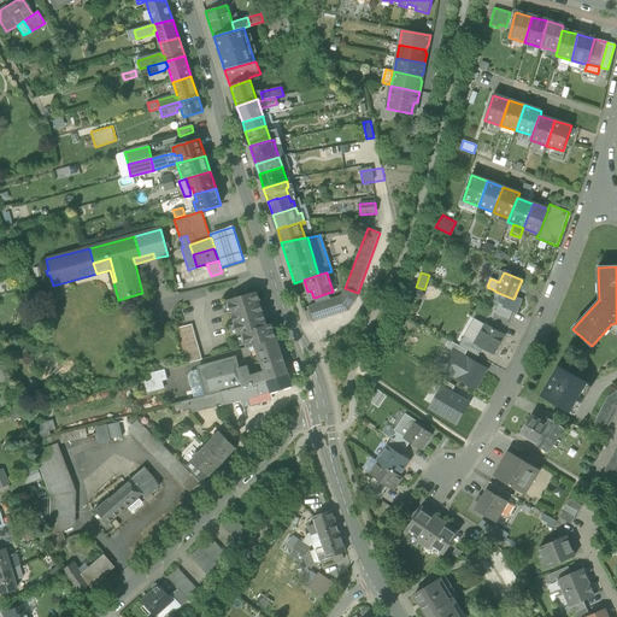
[(354,300),(358,293),(345,288),(342,297),(330,300),(328,293),(315,298),(316,304),(309,307),(313,321),(348,310),(354,300)]
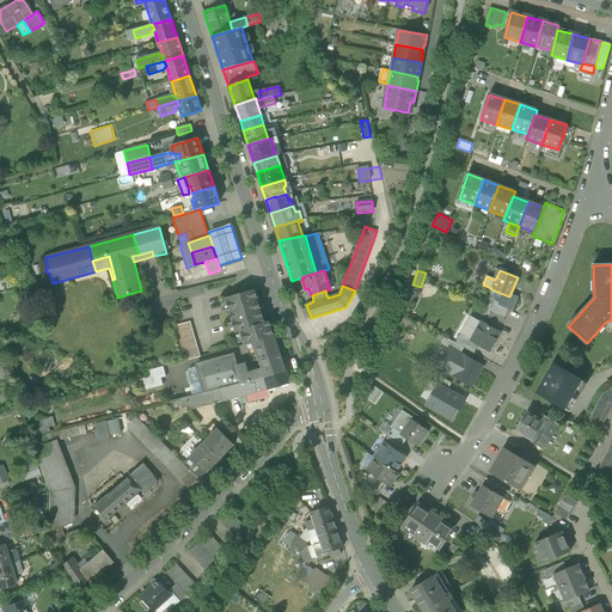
[(245,344),(252,343),(275,336),(270,320),(265,322),(256,289),(226,298),(236,332),(240,331),(245,344)]
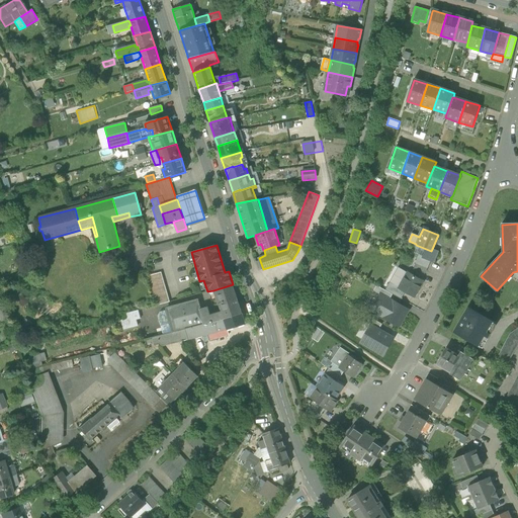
[(438,251),(432,249),(431,251),(426,249),(423,257),(422,258),(430,261),(433,262),(438,251)]
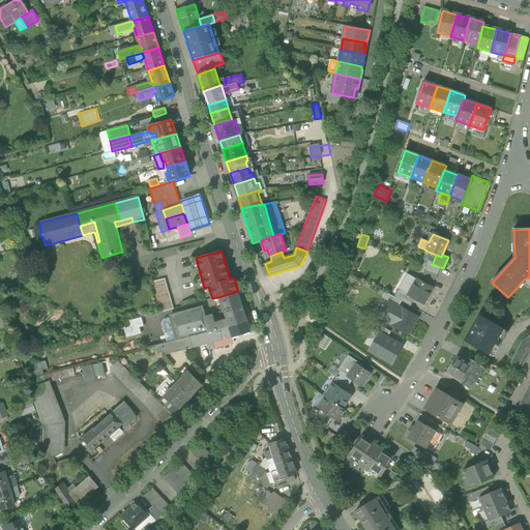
[(425,269),(437,274),(440,267),(432,264),(433,263),(429,262),(425,269)]
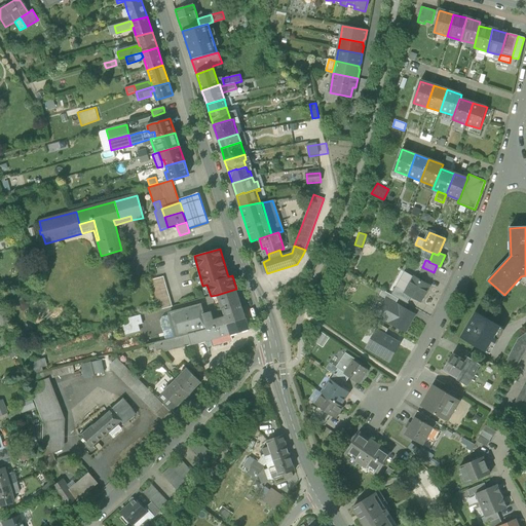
[(434,272),(422,267),(420,273),(431,278),(434,272)]
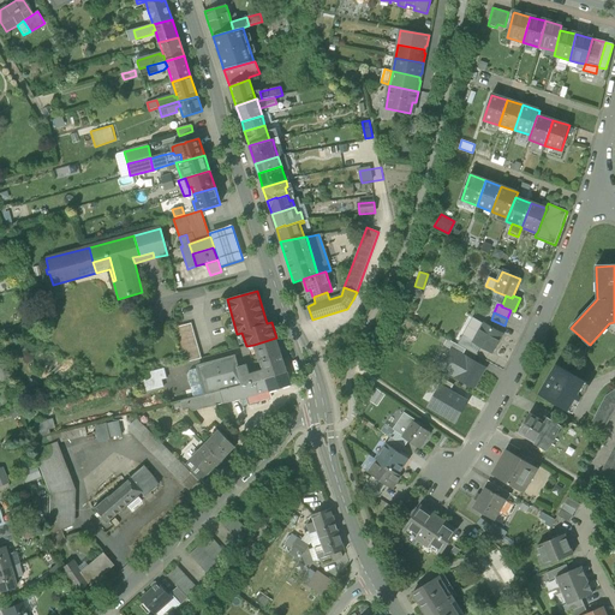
[(470,316),(461,333),(472,339),(481,321),(470,316)]
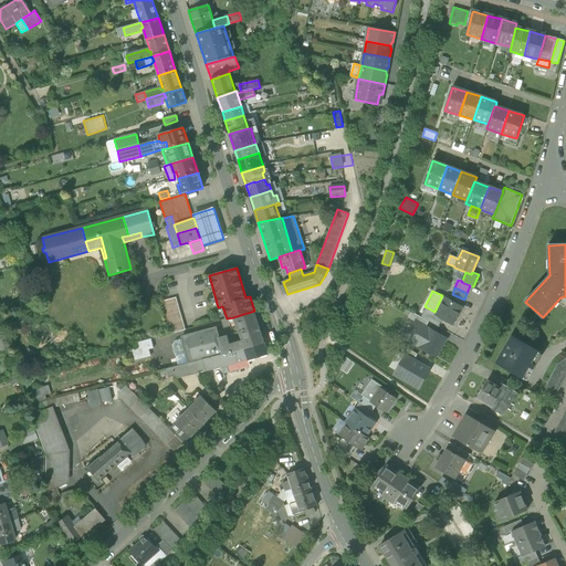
[(163,301),(171,334),(186,331),(176,297),(163,301)]
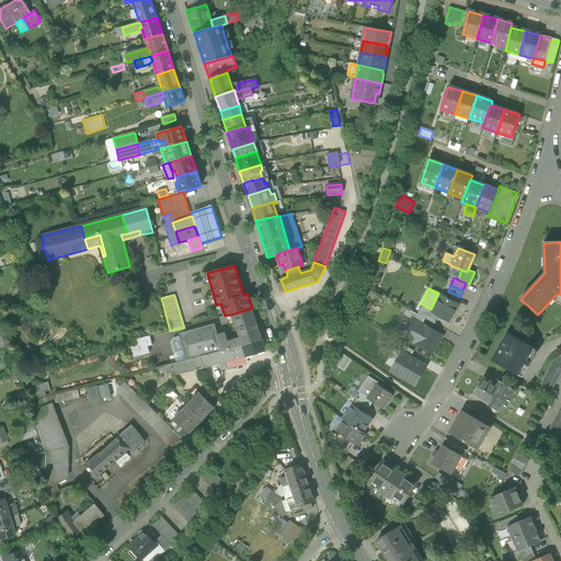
[(439,317),(448,322),(458,305),(442,296),(433,312),(439,317)]
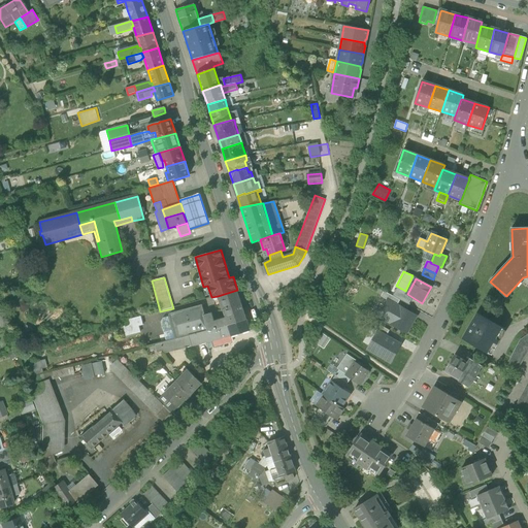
[(400,300),(409,305),(414,298),(407,294),(397,288),(393,296),(400,300)]
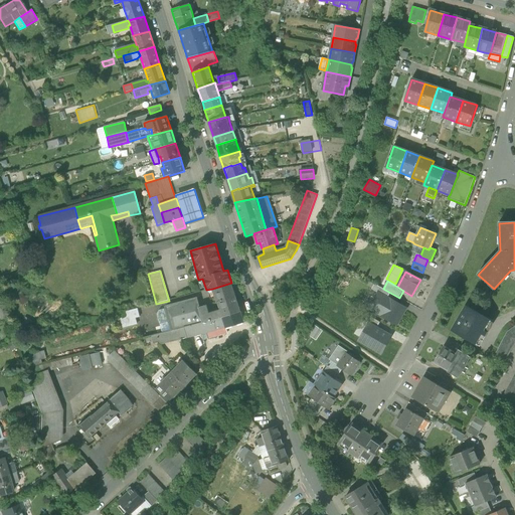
[(212,289),(214,295),(233,289),(231,283),(212,289)]
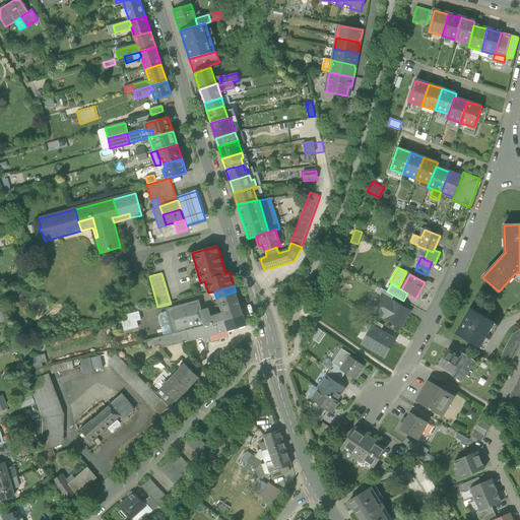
[(382,296),(391,301),(394,296),(387,291),(378,286),(375,293),(382,296)]
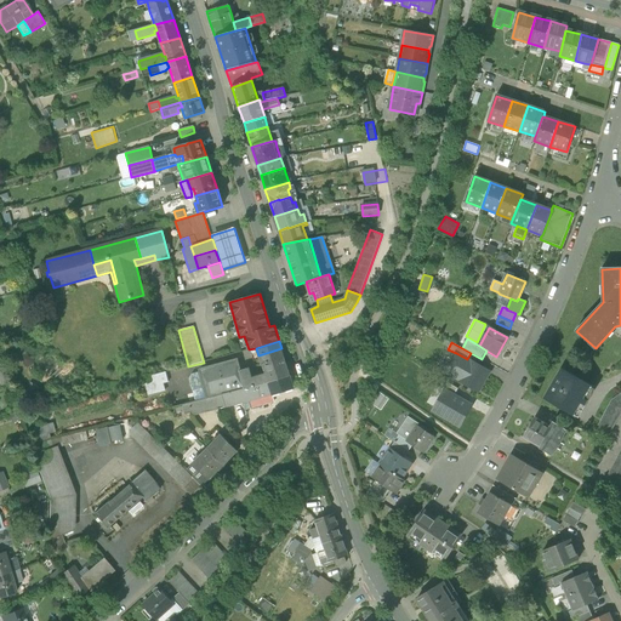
[(261,365),(263,365),(285,358),(281,348),(258,355),(261,365)]
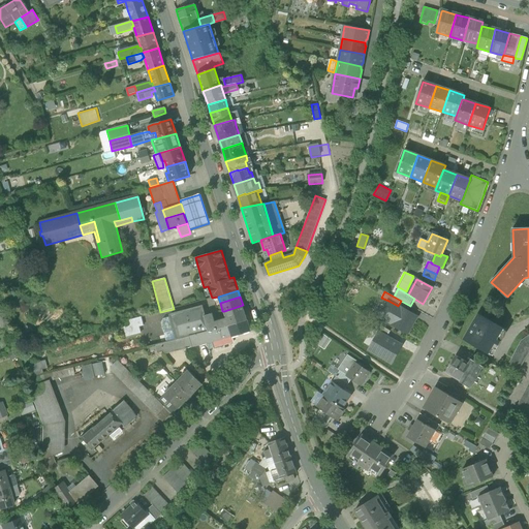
[(389,301),(379,317),(408,333),(417,317),(398,306),(389,301)]
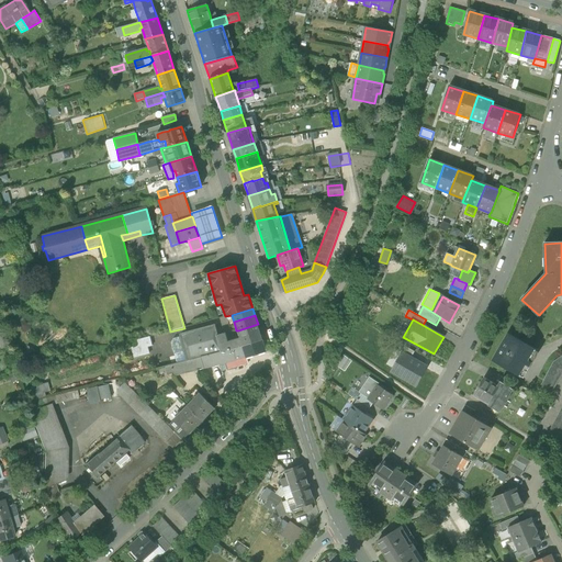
[(238,330),(240,338),(243,346),(262,339),(258,324),(238,330)]
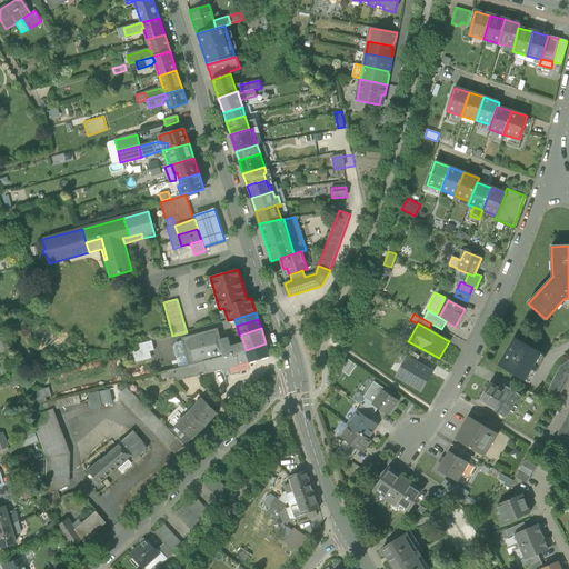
[(205,361),(225,356),(220,340),(218,330),(183,339),(183,340),(188,356),(190,365),(197,363),(205,361)]
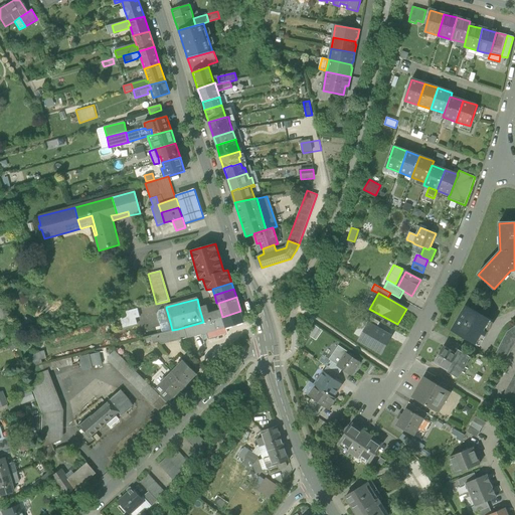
[(207,306),(199,308),(203,322),(222,317),(220,310),(209,313),(207,306)]
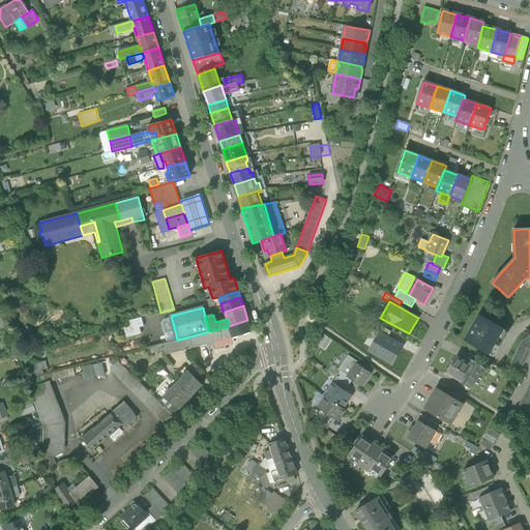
[(466,341),(491,355),(505,331),(480,316),(466,341)]
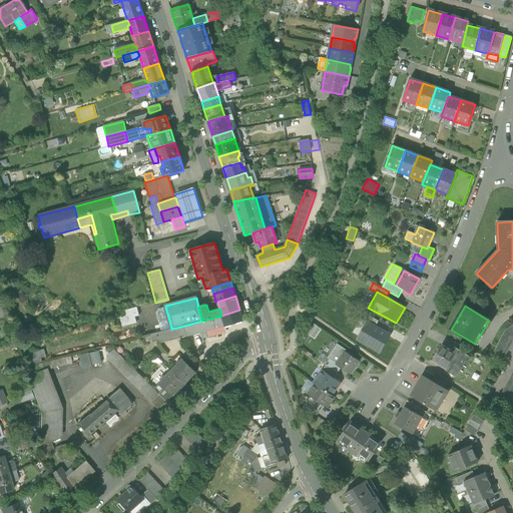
[(159,324),(169,321),(165,307),(158,309),(156,313),(159,324)]
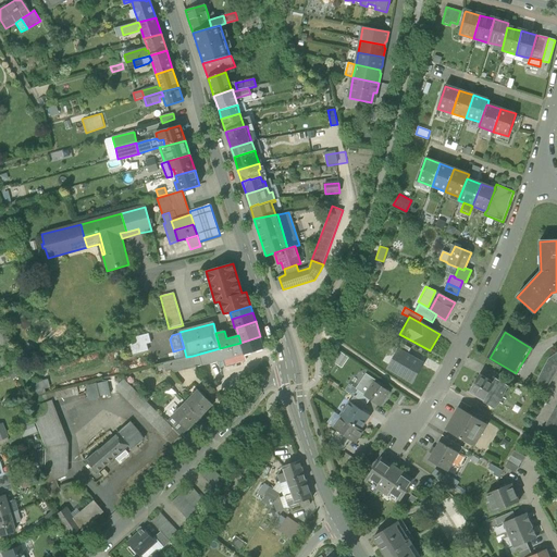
[(130,345),(131,348),(146,344),(151,343),(148,334),(135,337),(137,343),(130,345)]
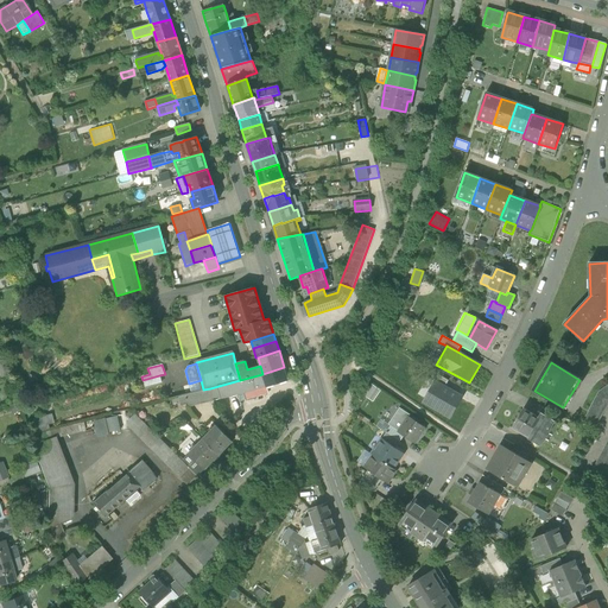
[(263,374),(266,387),(289,380),(284,367),(263,374)]
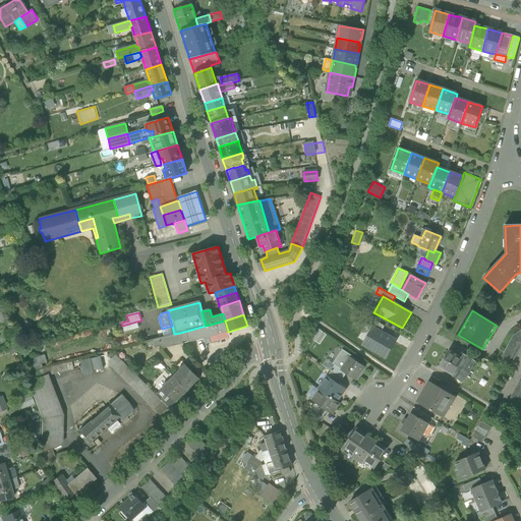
[(373,328),(381,333),(385,327),(368,317),(365,324),(373,328)]
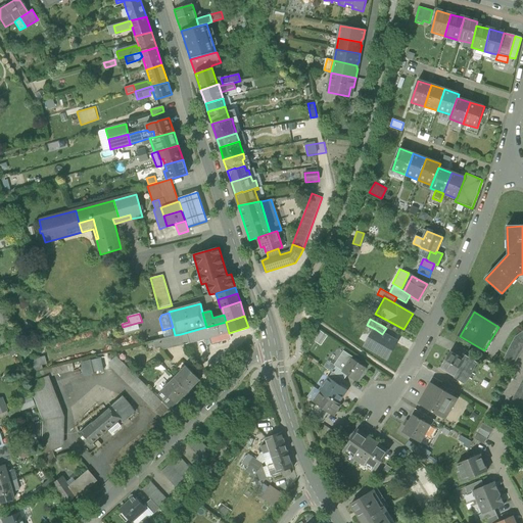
[(206,327),(188,332),(191,343),(209,338),(229,333),(226,322),(206,327)]
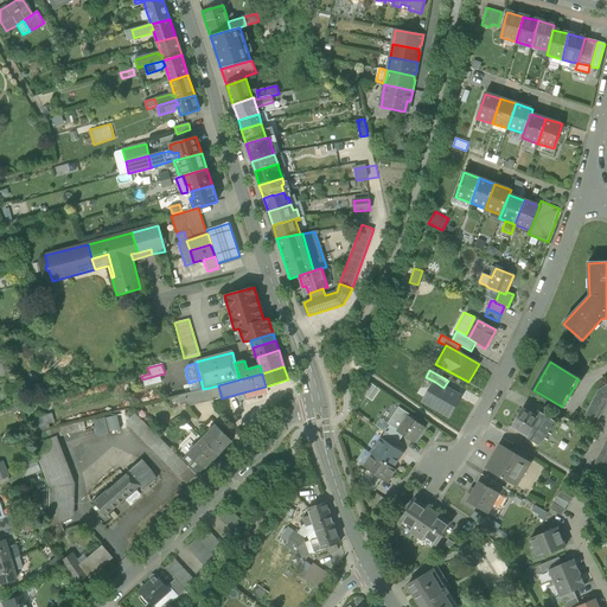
[(142,379),(145,387),(161,382),(159,375),(142,379)]
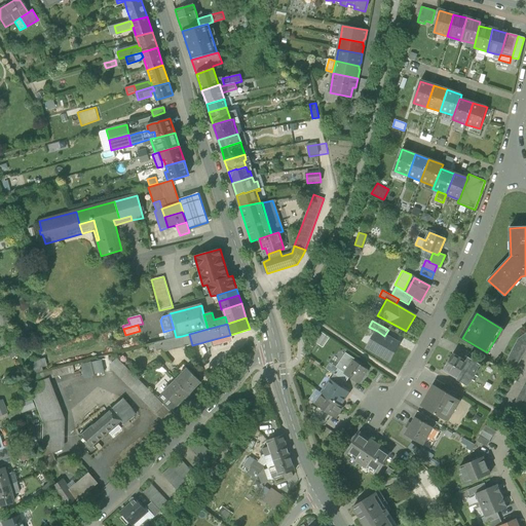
[(163,332),(165,340),(176,337),(174,329),(163,332)]
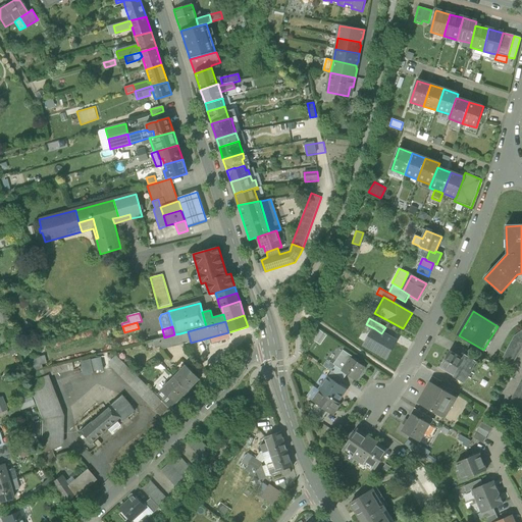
[(381,333),(374,328),(364,345),(386,358),(396,342),(381,333)]
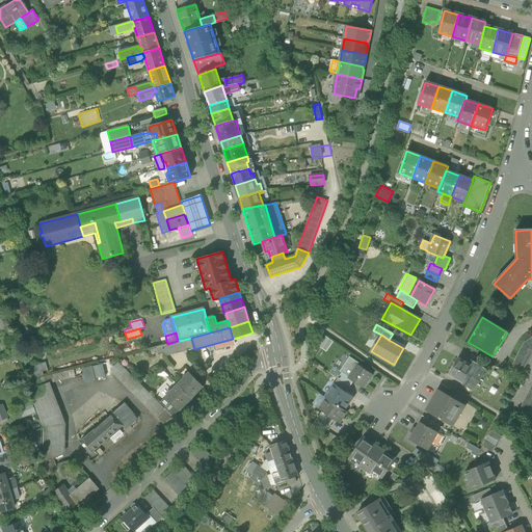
[(319,345),(327,351),(334,341),(325,336),(319,345)]
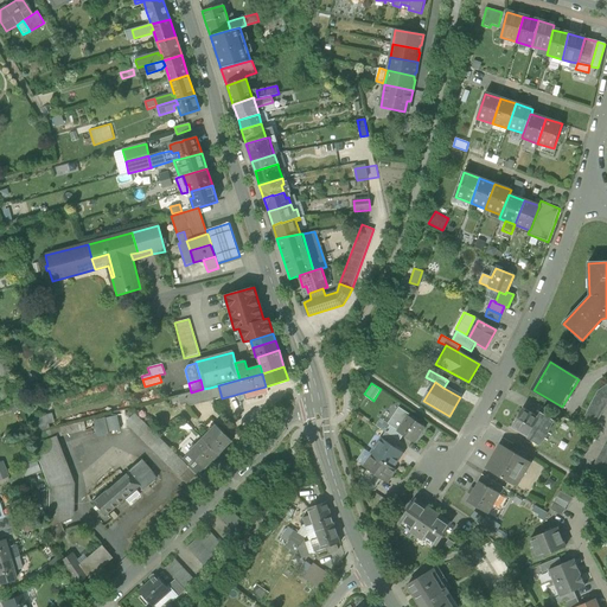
[(580,426),(592,432),(606,403),(606,384),(598,391),(580,426)]
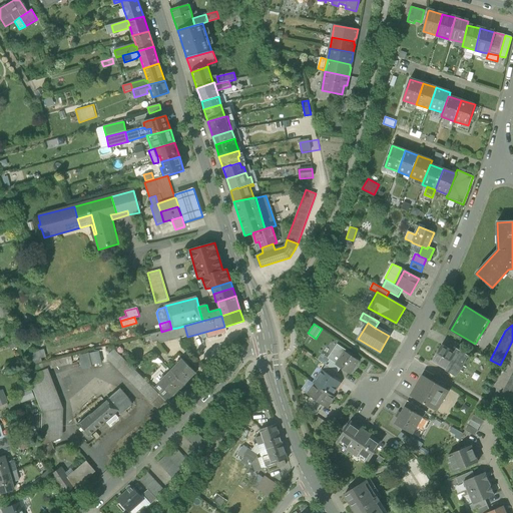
[(180,338),(187,337),(184,326),(177,328),(180,338)]
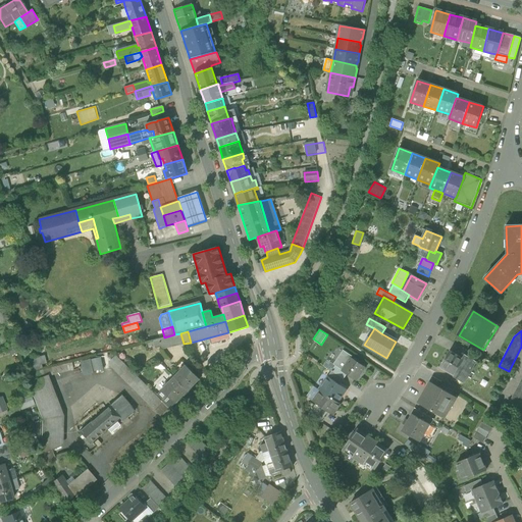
[(230,338),(228,332),(209,337),(211,344),(230,338)]
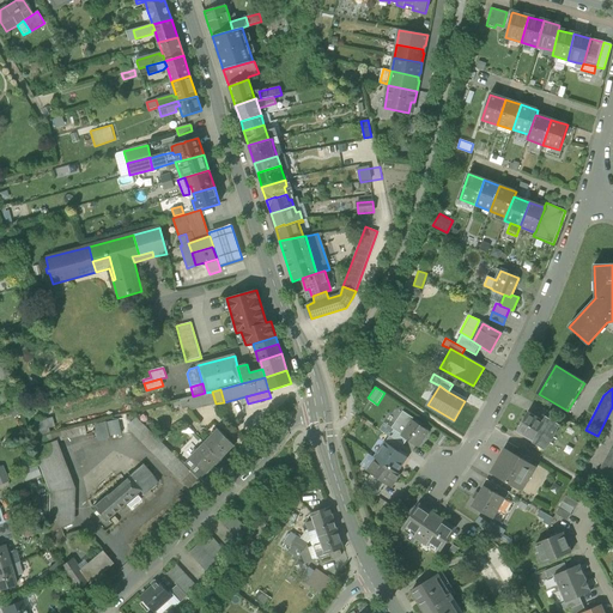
[(189,405),(190,411),(216,404),(212,392),(205,393),(193,396),(187,398),(189,405)]
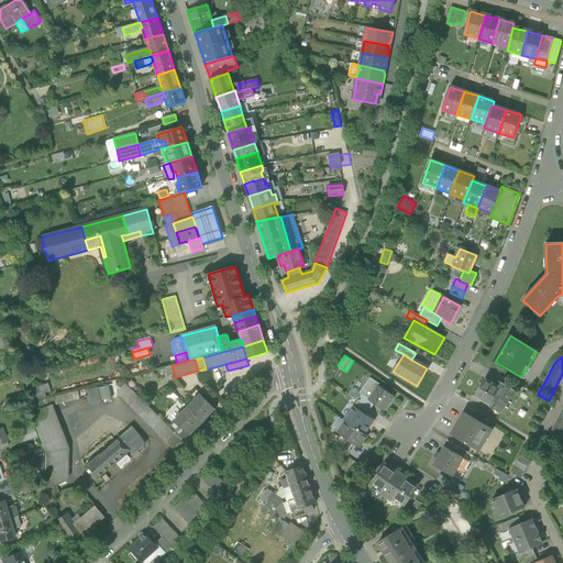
[(362,395),(368,399),(378,386),(381,384),(371,377),(360,393),(362,395)]
